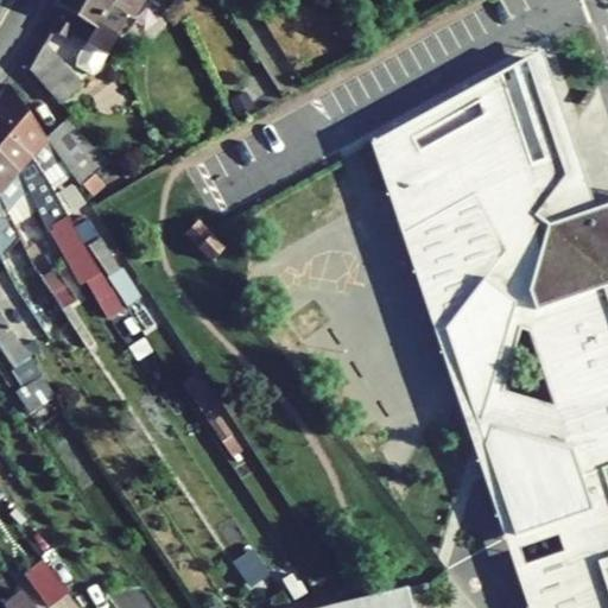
[(108,5),(111,0),(109,0),(56,0),(54,4),(62,10),(50,30),(67,39),(70,33),(86,42),(76,57),(75,67),(90,75),(96,70),(106,54),(127,16),(108,5)]
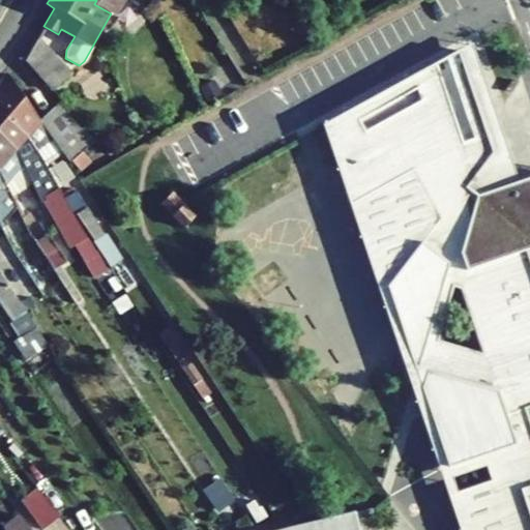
[(95,0),(96,0),(94,4),(111,13),(115,15),(123,0),(95,0)]
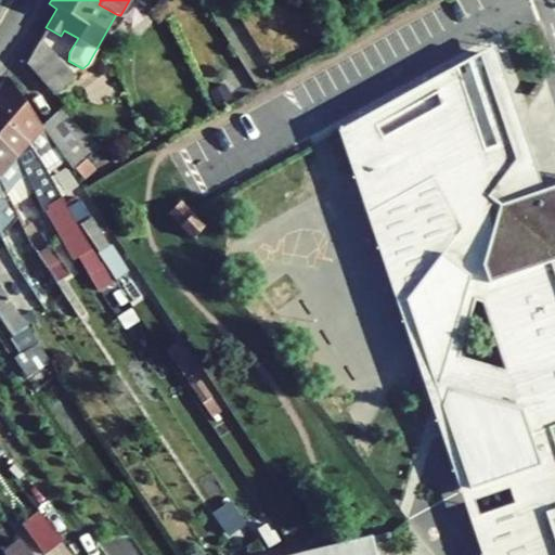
[(54,94),(74,77),(39,39),(25,64),(54,94)]
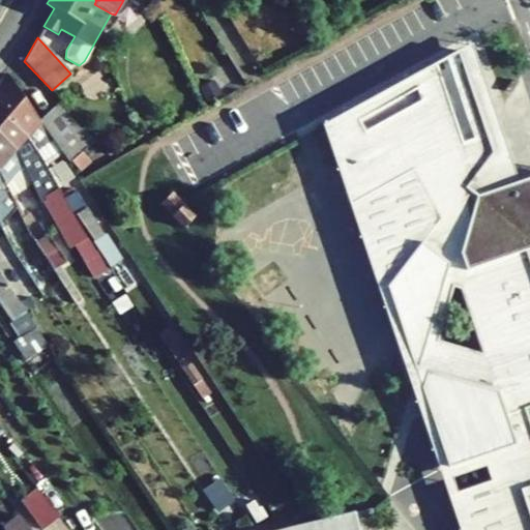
[(529,181),(521,184),(470,47),(322,126),(459,529),(529,529),(529,425),(525,411),(529,409),(529,181)]
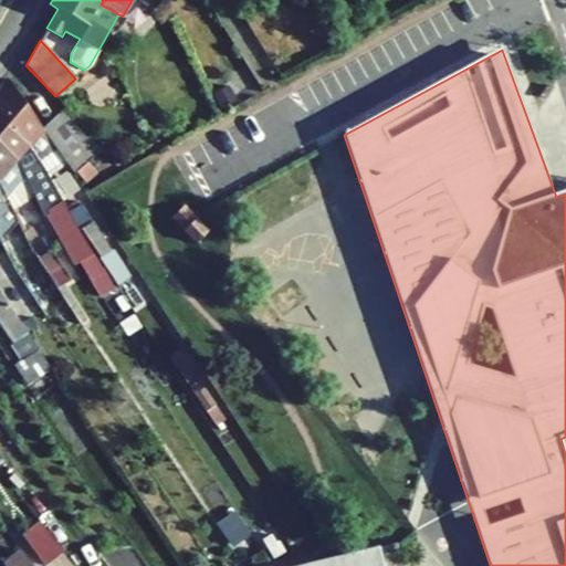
[(42,158),(55,148),(42,128),(8,79),(0,87),(0,112),(29,145),(44,171),(49,169),(42,158)]
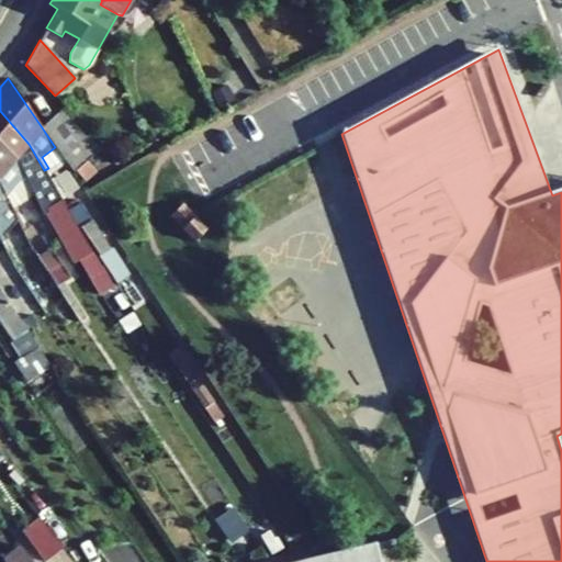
[(233,100),(225,86),(212,93),(218,107),(233,100)]
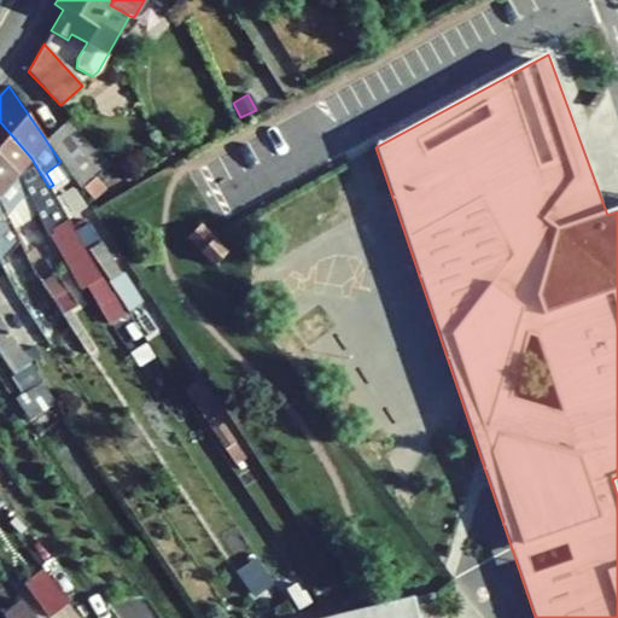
[(64,251),(80,243),(75,232),(71,226),(50,190),(48,187),(31,158),(0,122),(0,158),(17,174),(27,193),(36,215),(39,220),(51,213),(57,225),(52,232),(64,251)]
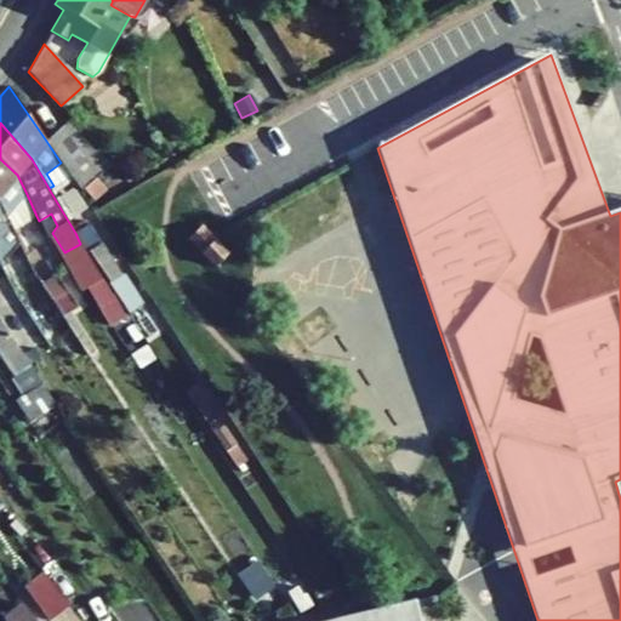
[(96,177),(107,167),(64,125),(46,141),(61,163),(70,177),(80,192),(83,189),(96,177)]
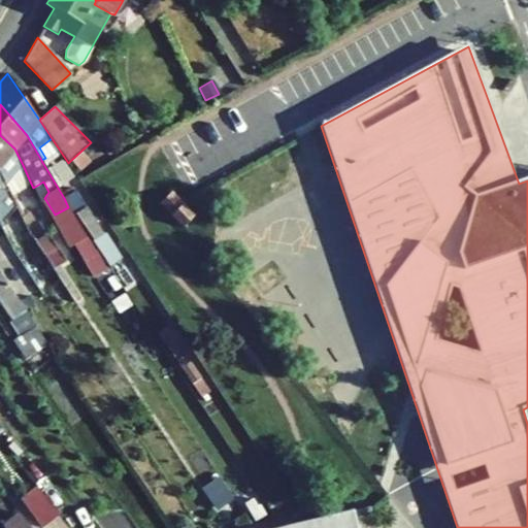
[(0,172),(11,196),(19,190),(12,177),(23,165),(14,149),(0,135),(0,172)]
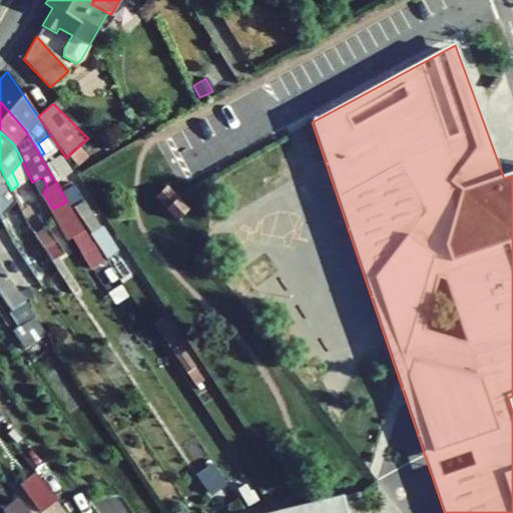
[(58,146),(50,134),(38,143),(44,153),(40,155),(41,157),(58,146)]
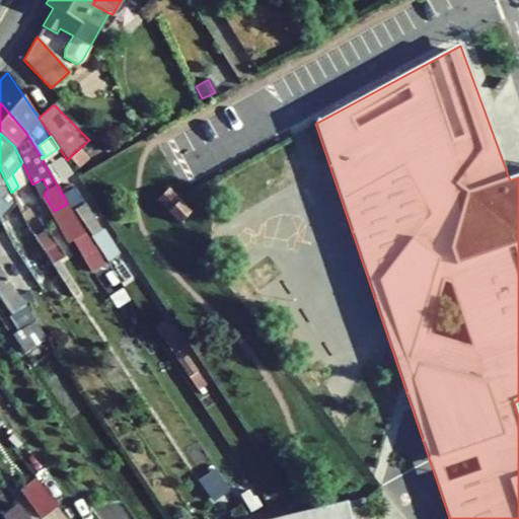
[(89,158),(80,148),(69,158),(78,168),(89,158)]
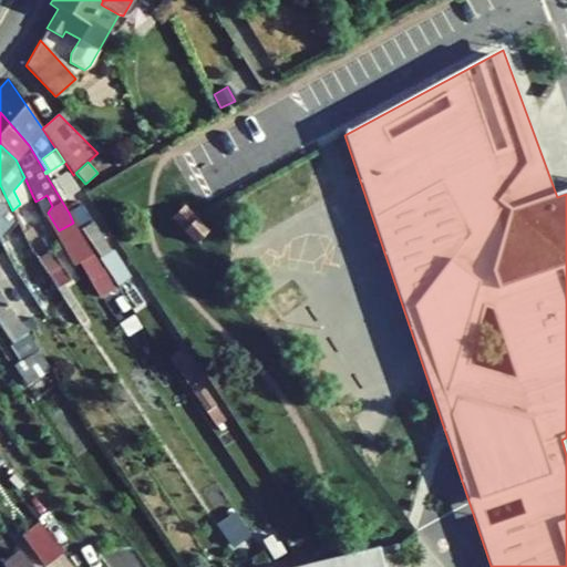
[(21,206),(33,197),(24,177),(13,191),(20,204),(21,206)]
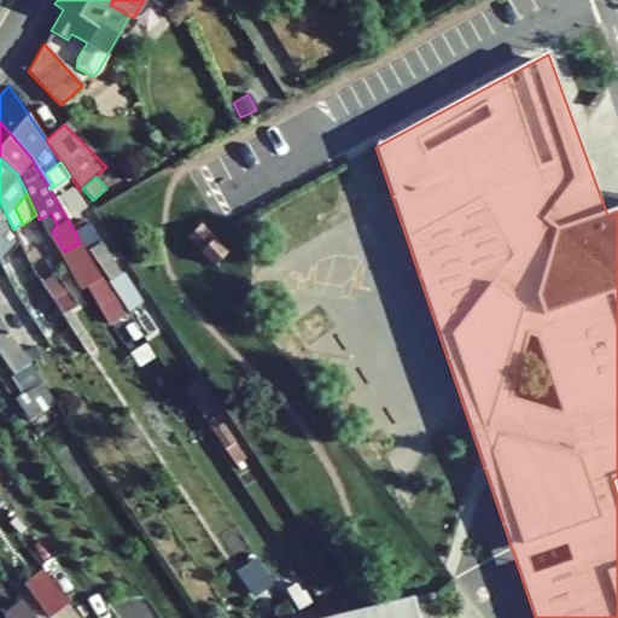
[(56,333),(69,326),(62,314),(41,285),(35,275),(13,229),(0,202),(0,263),(1,267),(9,263),(5,256),(10,251),(15,263),(24,283),(56,333)]
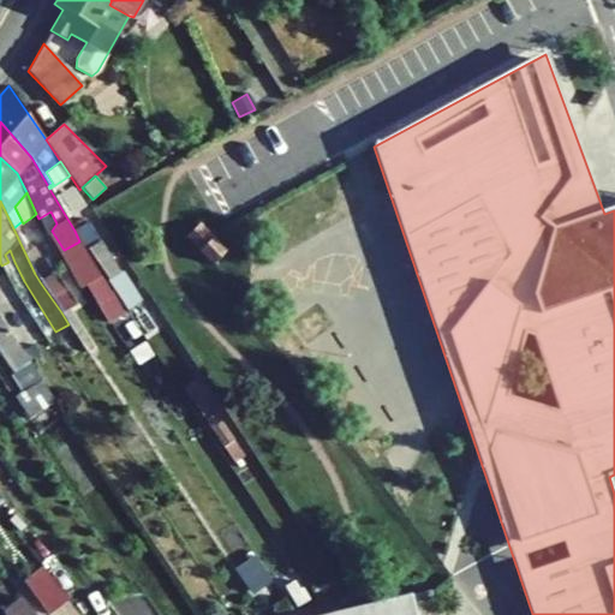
[(88,224),(84,218),(71,225),(75,231),(88,224)]
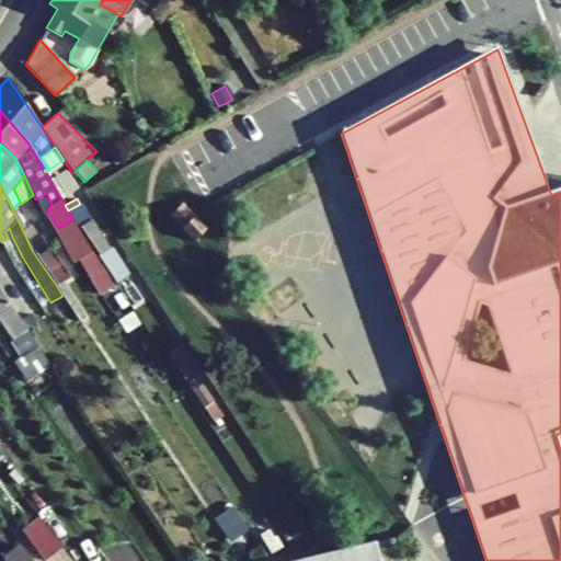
[(194,239),(205,229),(182,205),(171,216),(194,239)]
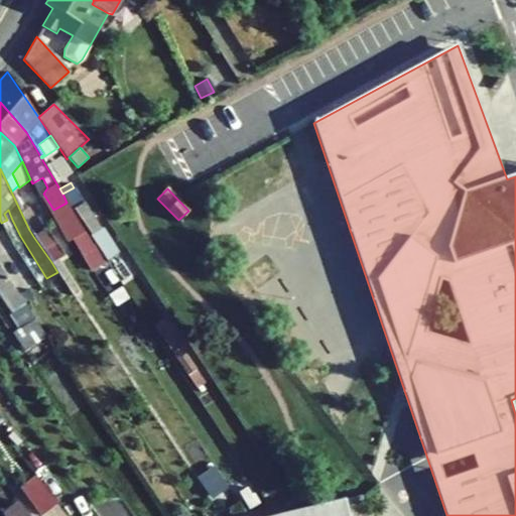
[(100,228),(84,203),(74,209),(91,234),(100,228)]
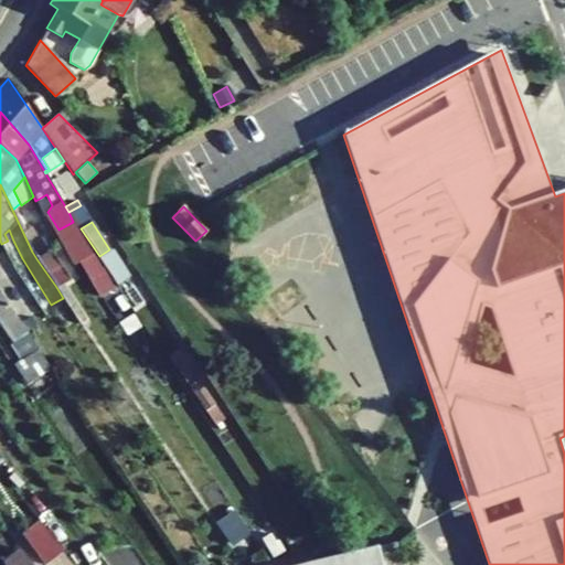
[(6,253),(11,251),(8,243),(13,241),(9,230),(4,234),(8,241),(1,244),(6,253)]
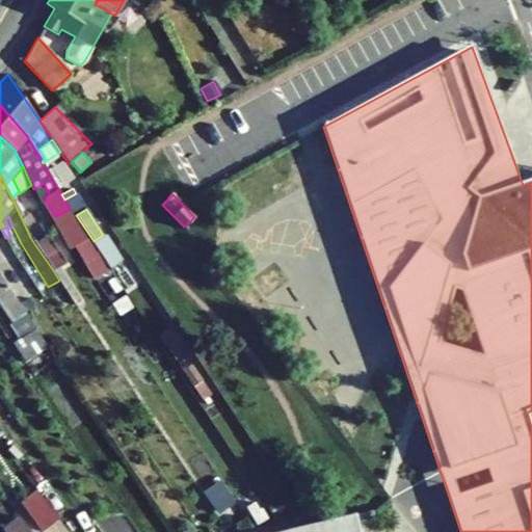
[(122,263),(103,235),(94,241),(111,269),(122,263)]
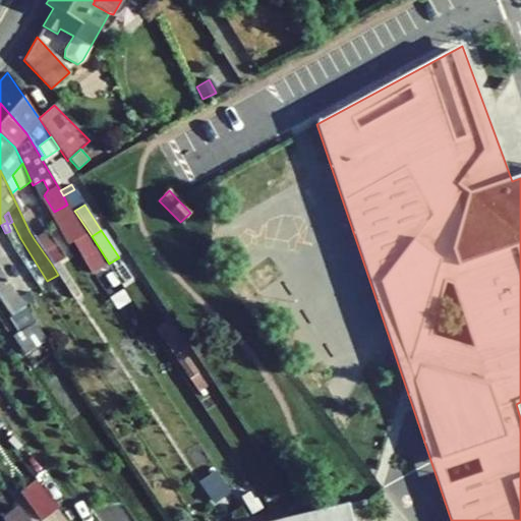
[(64,256),(48,232),(35,240),(52,265),(58,261),(64,256)]
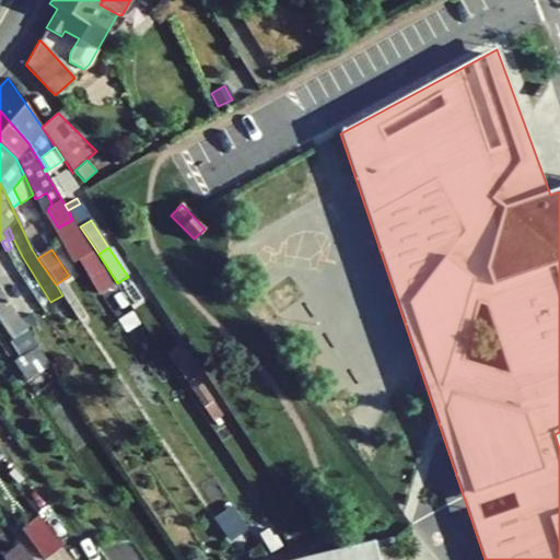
[(56,284),(62,295),(79,319),(85,315),(62,280),(56,284)]
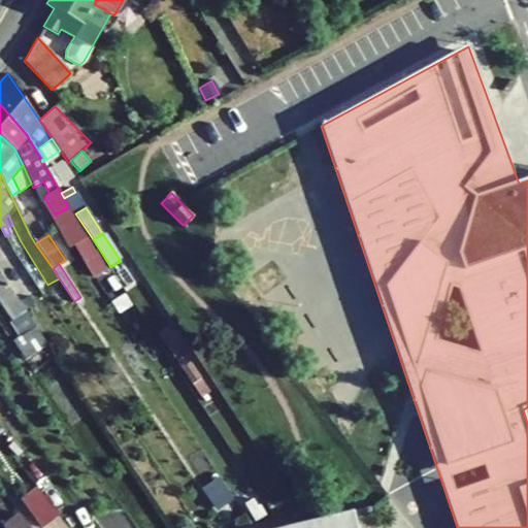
[(47,344),(29,317),(27,318),(23,311),(25,310),(0,275),(0,303),(11,320),(13,318),(18,325),(13,327),(20,336),(12,341),(25,359),(47,344)]
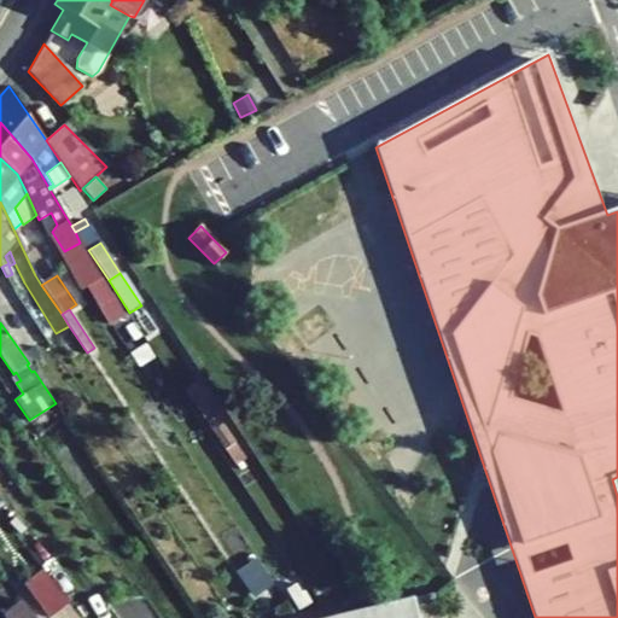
[(203,396),(193,383),(185,389),(193,402),(203,396)]
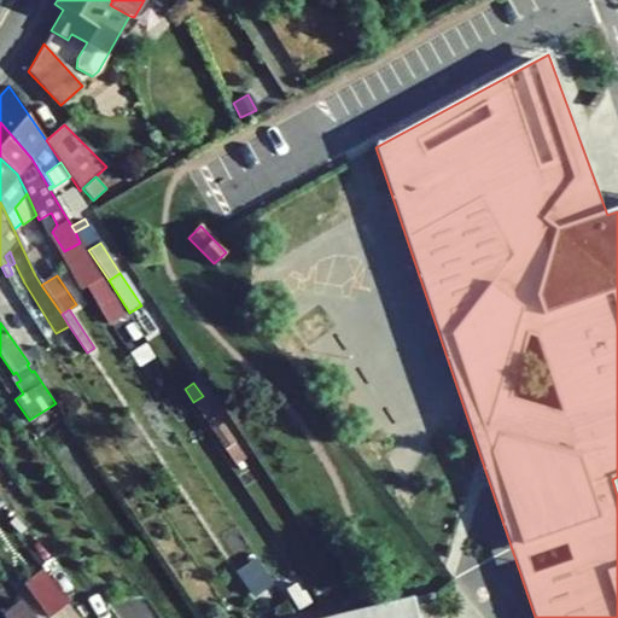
[(208,421),(226,449),(235,443),(216,415),(208,421)]
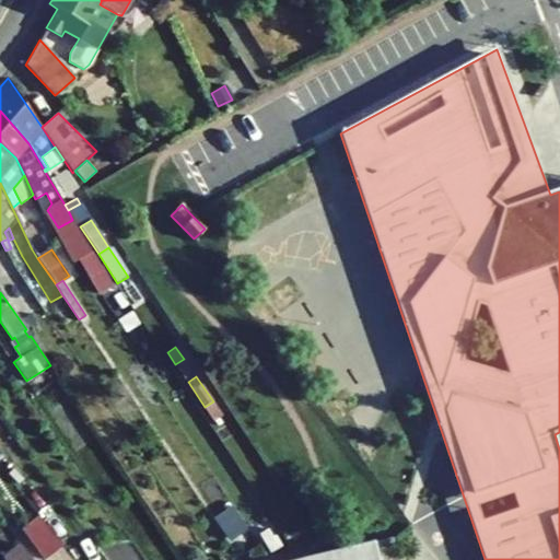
[(22,528),(45,559),(62,547),(39,516),(22,528)]
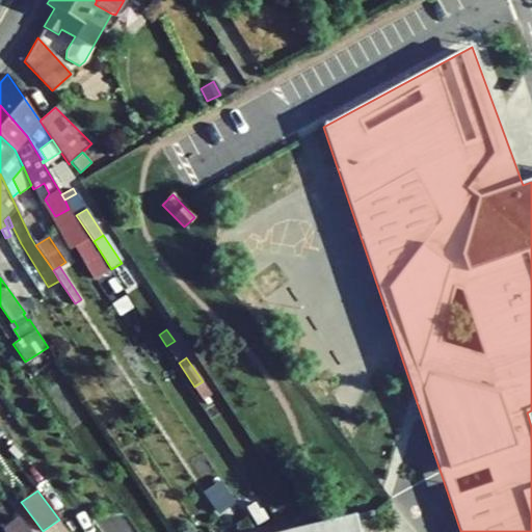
[(280,531),(362,531),(355,511),(280,531)]
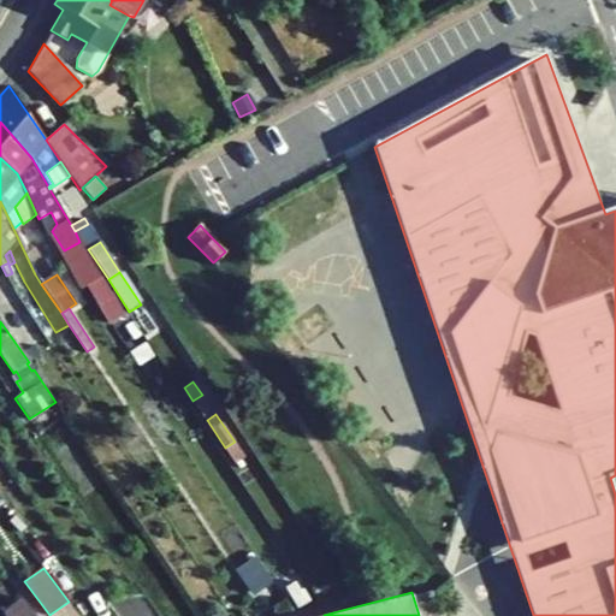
[(35,615),(22,598),(3,612),(5,615),(35,615)]
